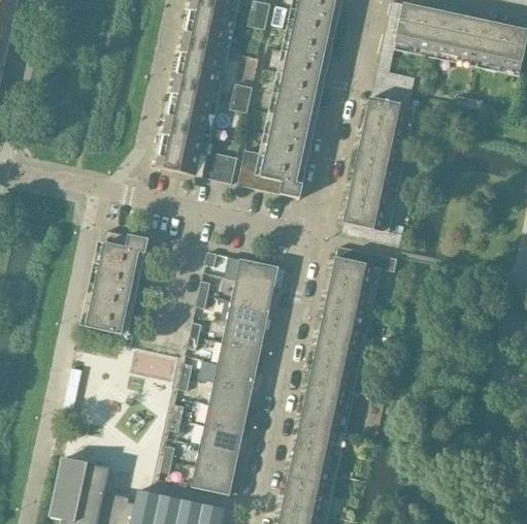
[(192,0),(184,41),(222,50),(231,8),(192,0)]
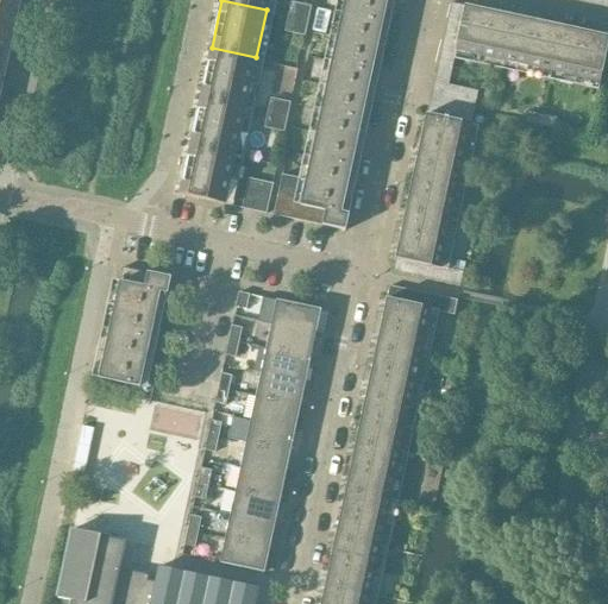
[(221,0),(267,10),(268,0),(221,0)]
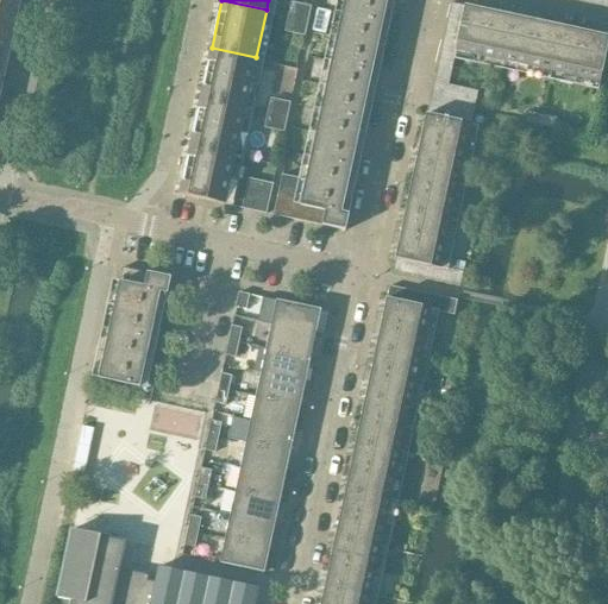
[(312,4),(296,0),(292,0),(288,14),(308,18),(312,4)]
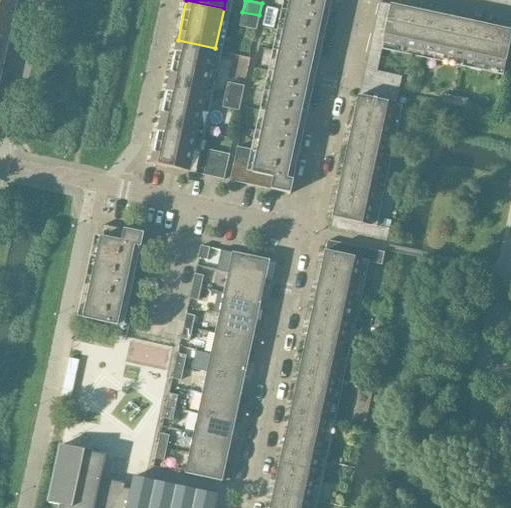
[(292,157),(318,37),(325,0),(289,0),(257,149),(257,150),(292,157)]
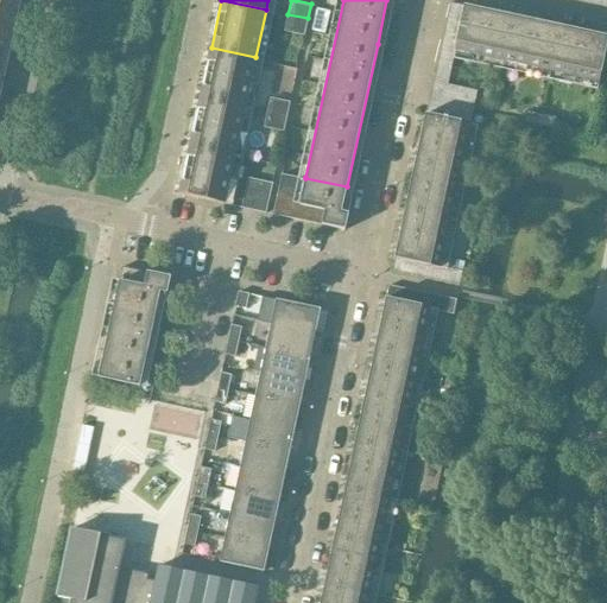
[(449,81),(455,55),(456,48),(455,48),(465,4),(450,0),(427,112),(470,121),(478,88),(449,81)]
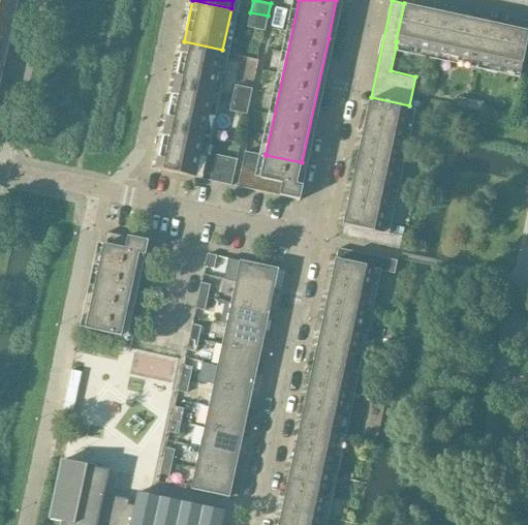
[(446,11),(404,3),(396,41),(397,41),(437,50),(446,11)]
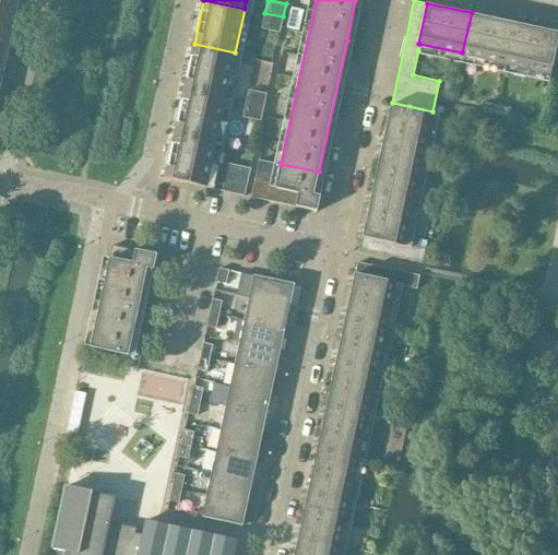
[(515,22),(472,12),(462,52),(506,62),(515,22)]
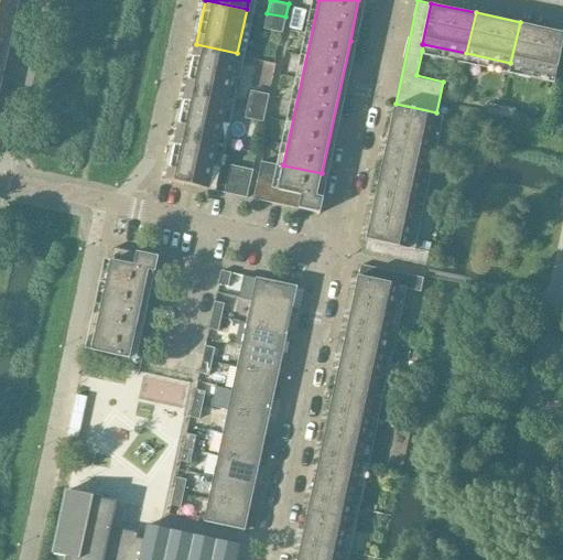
[(285,17),(267,13),(264,27),(282,30),(285,17)]
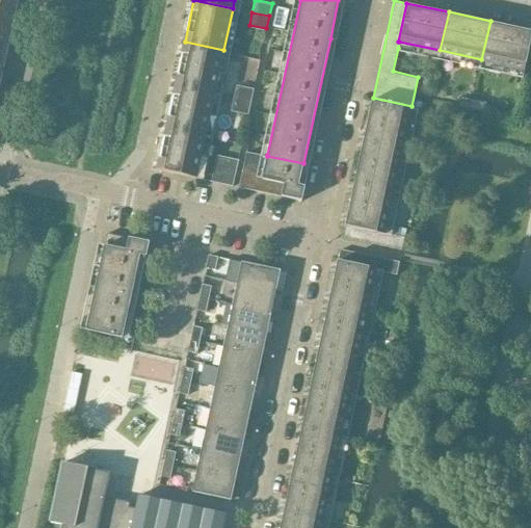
[(18,23),(0,19),(0,42),(12,45),(18,23)]
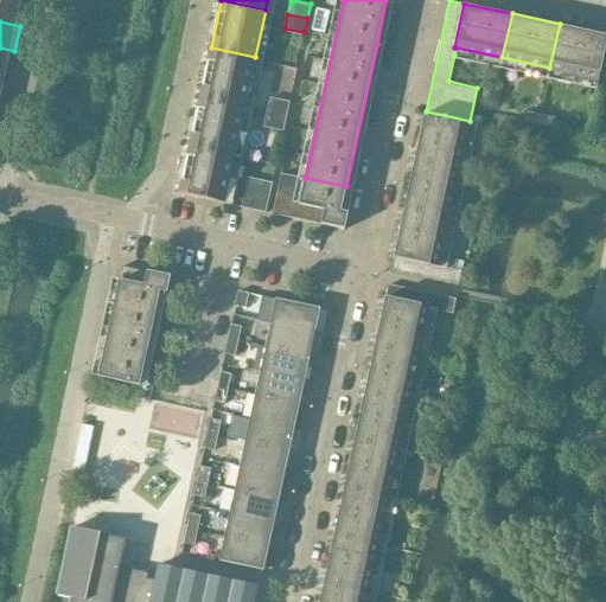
[(605,33),(560,24),(549,68),(599,78),(605,45),(605,33)]
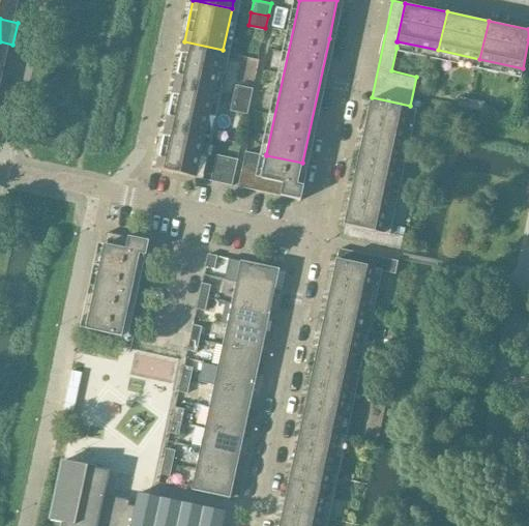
[(12,45),(0,41),(0,64),(8,67),(12,45)]
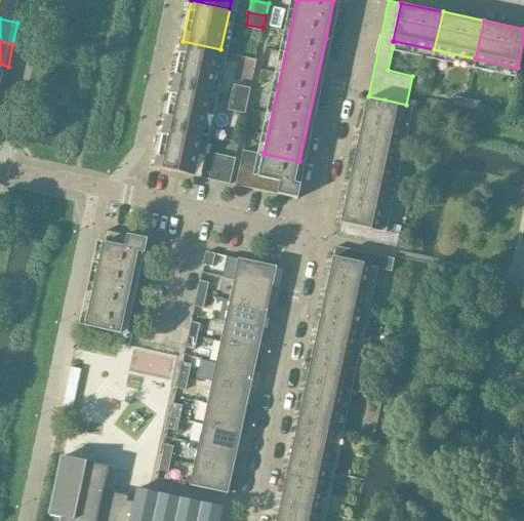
[(183,41),(173,83),(211,91),(220,49),(183,41)]
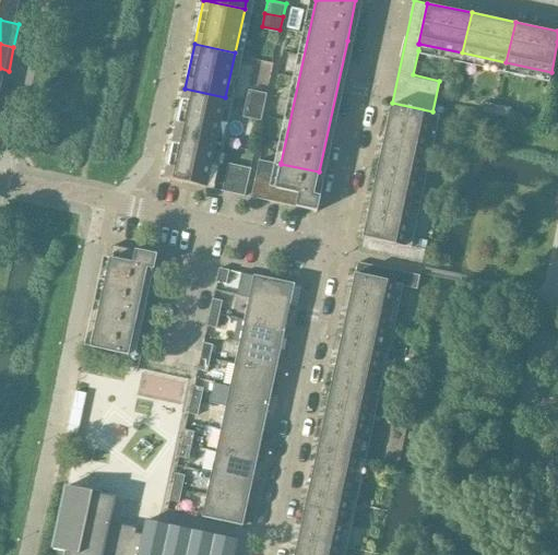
[(266,92),(249,87),(246,102),(264,105),(266,92)]
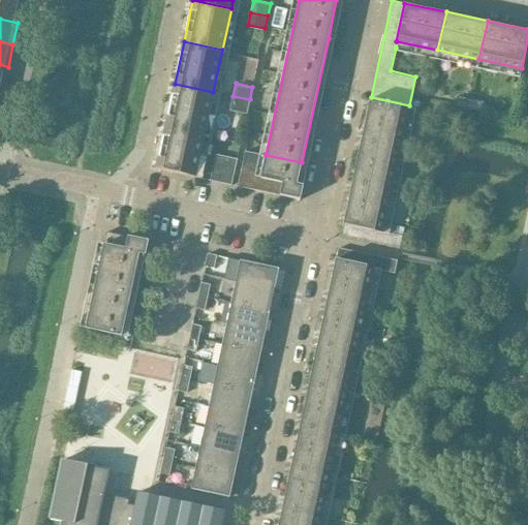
[(175,84),(165,124),(205,132),(213,92),(175,84)]
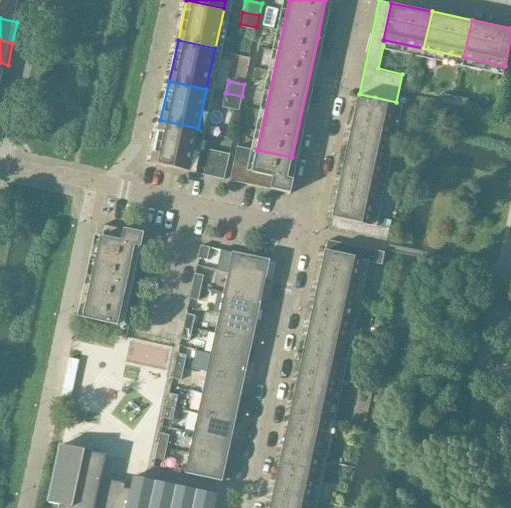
[(444,92),(442,100),(454,103),(455,94),(444,92)]
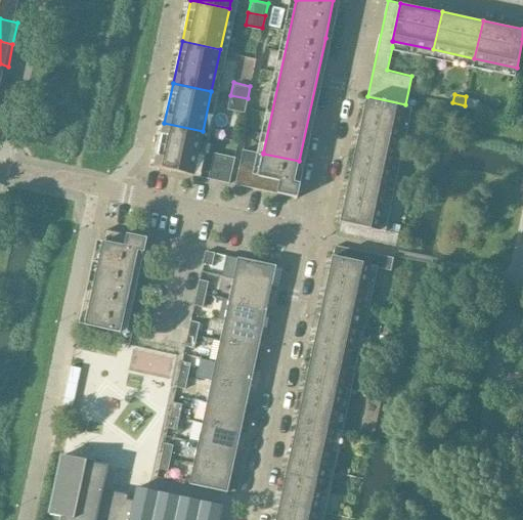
[(248,98),(230,95),(227,107),(245,111),(248,98)]
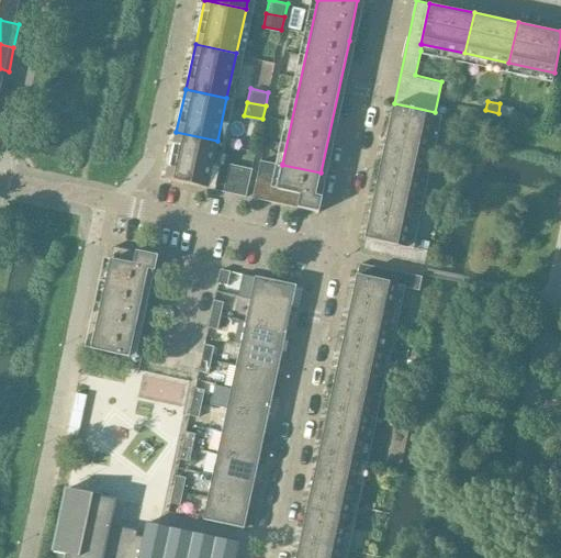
[(435,112),(394,103),(384,148),(426,156),(435,112)]
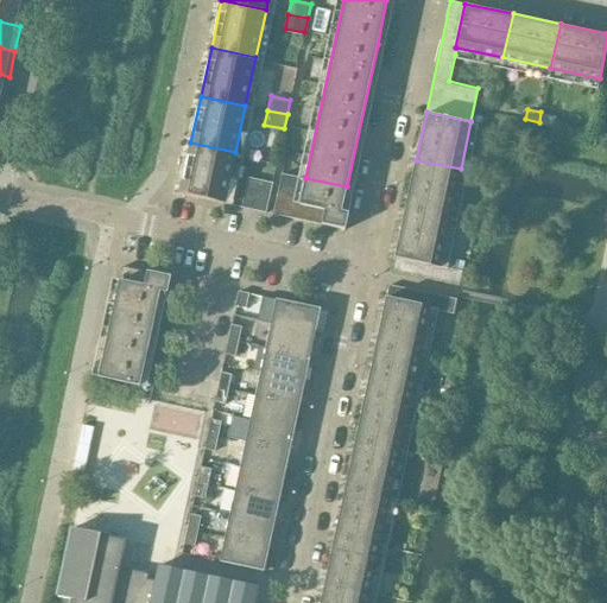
[(556,115),(541,112),(539,122),(554,126),(556,115)]
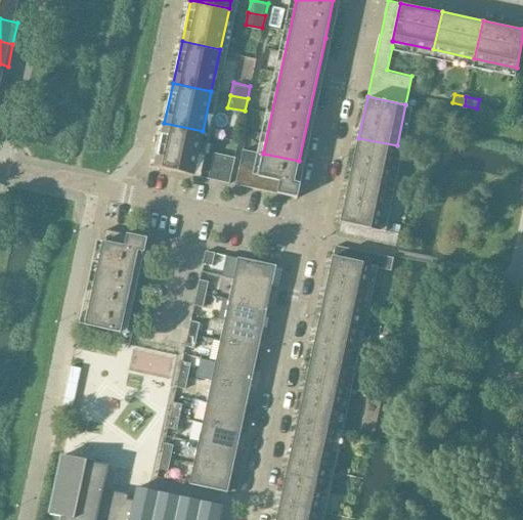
[(164,123),(156,165),(193,173),(203,131),(164,123)]
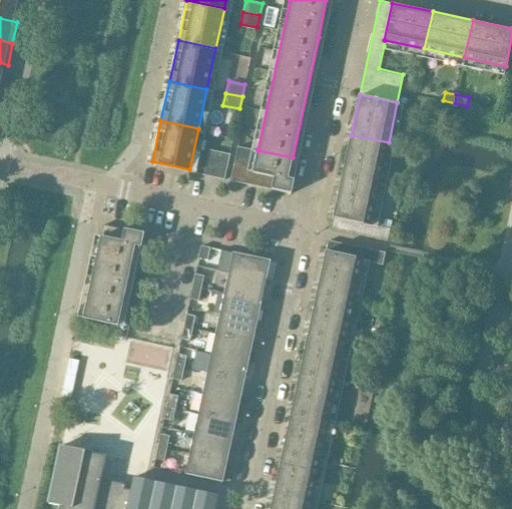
[(389,142),(351,135),(342,175),(380,182),(389,142)]
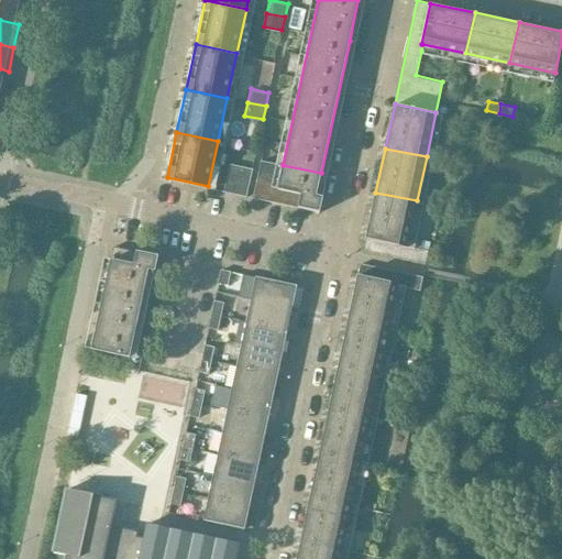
[(321,173),(283,165),(283,164),(261,160),(253,196),(320,210),(323,196),(317,194),(321,173)]
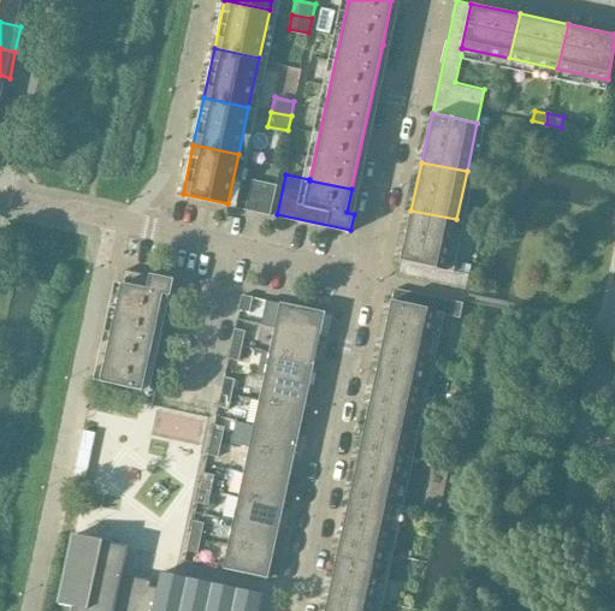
[(277,183),(252,177),(244,208),(270,213),(277,183)]
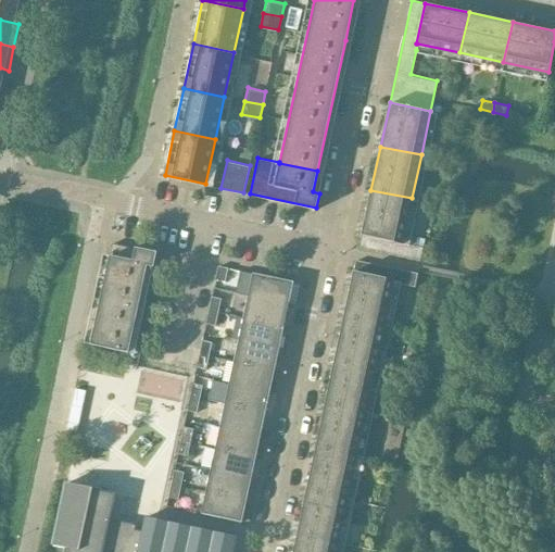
[(412,198),(370,190),(362,234),(402,242),(402,241),(412,198)]
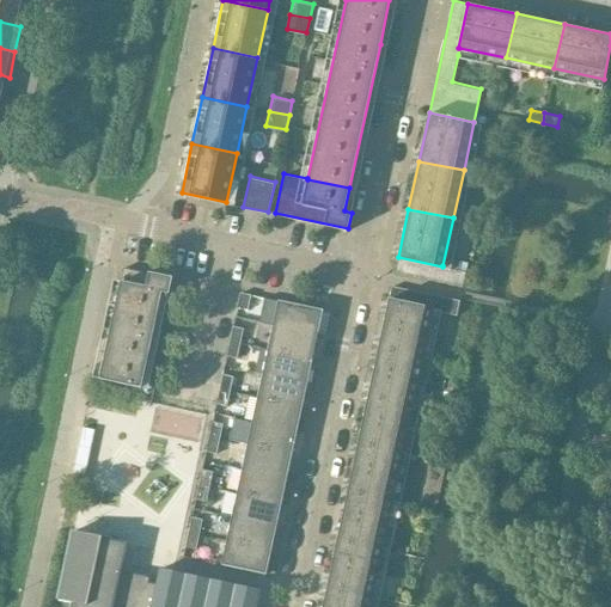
[(443,267),(398,257),(395,270),(463,284),(466,270),(443,265),(443,267)]
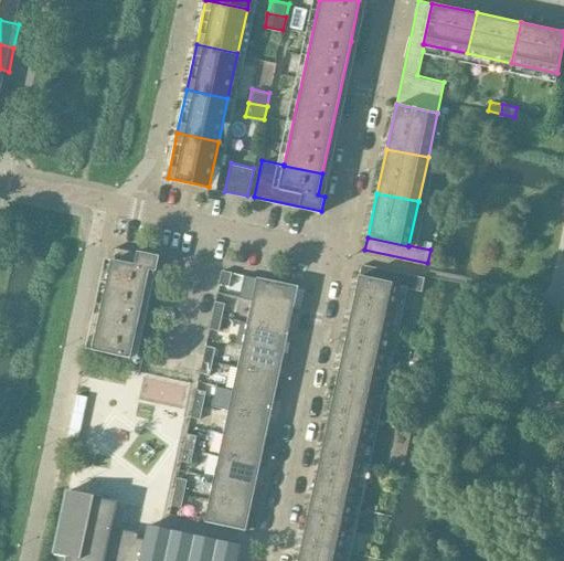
[(130,358),(145,290),(149,270),(156,271),(159,255),(114,245),(92,349),(130,358)]
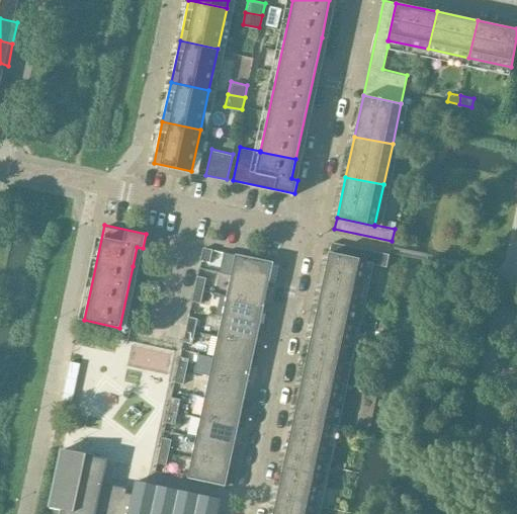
[(332,241),(330,249),(329,252),(367,260),(366,261),(386,265),(389,253),(332,241)]
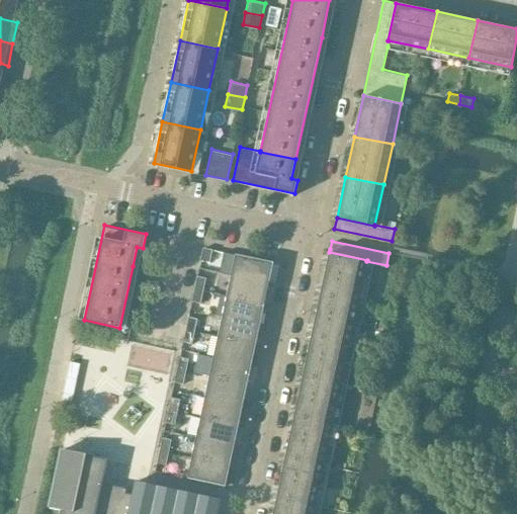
[(203,246),(200,259),(209,261),(212,248),(203,246)]
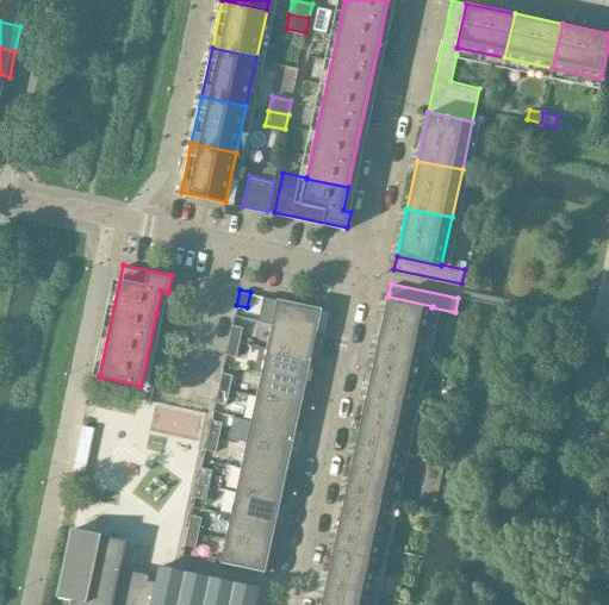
[(433,306),(387,297),(378,345),(422,355),(432,307),(433,306)]
